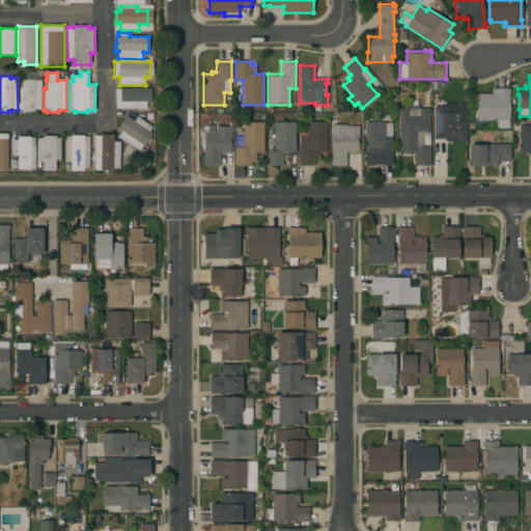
[(42,109),(34,109),(34,111),(32,111),(32,112),(22,112),(22,109),(19,109),(19,87),(22,87),(22,80),(42,80),(42,109)]
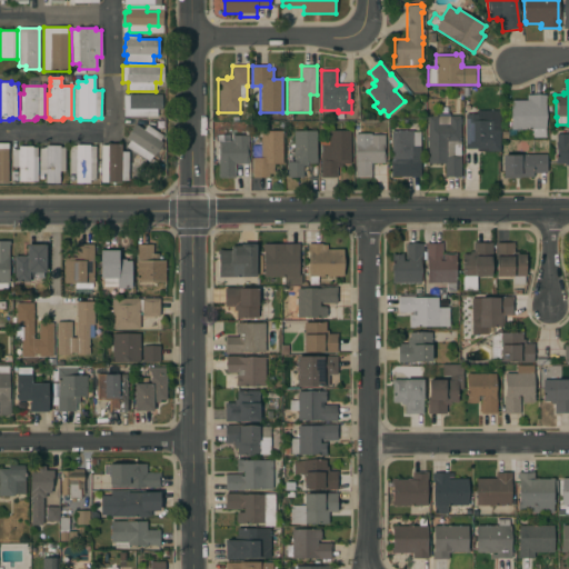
[(123,117),(123,95),(161,95),(161,109),(157,109),(157,117),(123,117)]
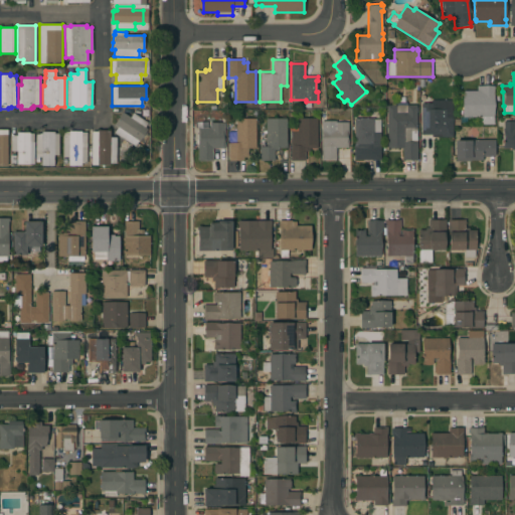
[(494,87),(494,89),(493,89),(494,124),(480,125),(480,117),(462,117),(462,93),(463,93),(463,91),(477,91),(477,87),(494,87)]
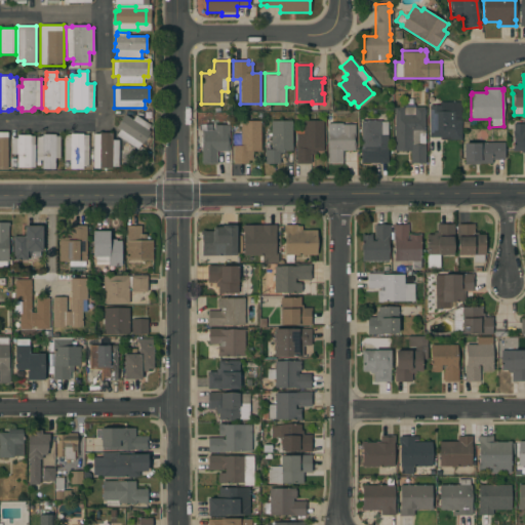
[(461,139),(440,139),(440,137),(429,137),(429,105),(439,105),(439,102),(461,102),(461,139)]
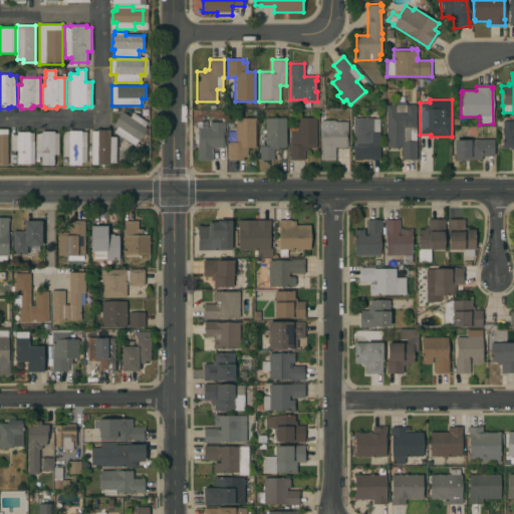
[(416,104),(416,129),(415,129),(415,141),(416,141),(416,160),(402,160),(402,148),(387,148),(387,127),(386,127),(386,123),(387,123),(387,104),(416,104)]
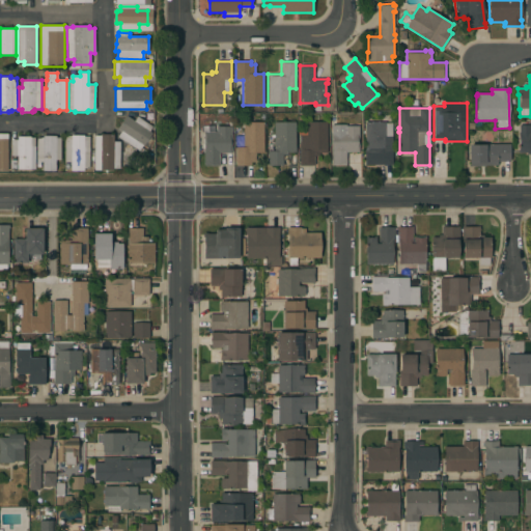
[(152,127),(149,132),(152,134),(144,146),(143,145),(138,151),(117,137),(121,131),(117,129),(126,116),(134,121),(137,116),(152,127)]
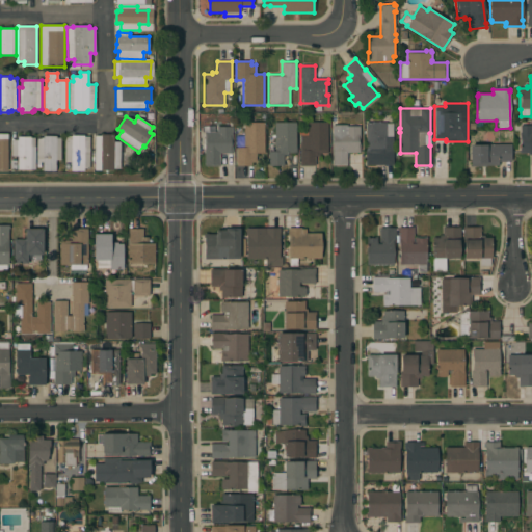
[(264,153),(256,153),(256,162),(251,162),(251,166),(236,166),(236,148),(243,148),(243,122),(264,123),(264,153)]
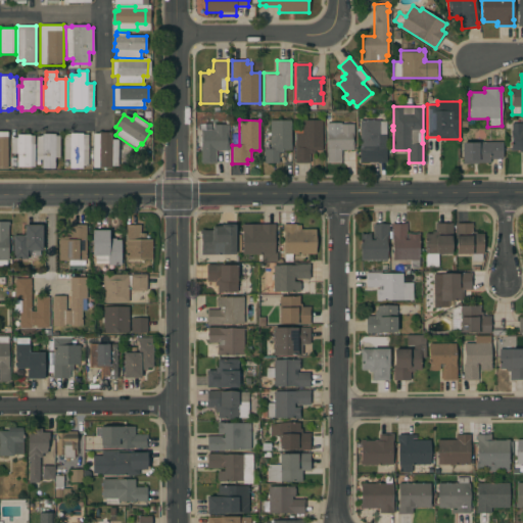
[(322,150),(314,150),(314,154),(310,154),(310,163),(294,163),(294,133),(293,133),(293,128),(300,128),(300,120),(322,120),(322,150)]
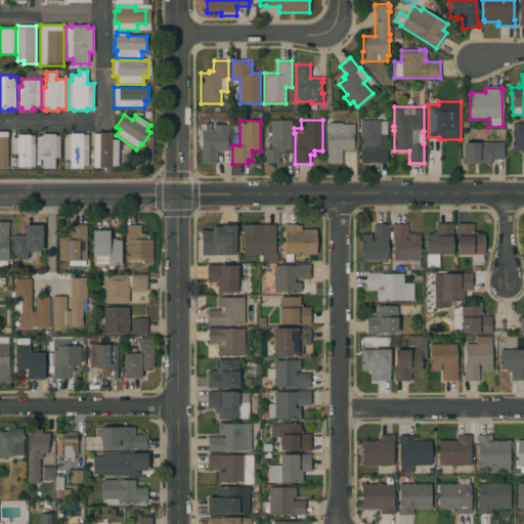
[(387,163),(360,163),(360,120),(381,120),(381,122),(387,122),(387,163)]
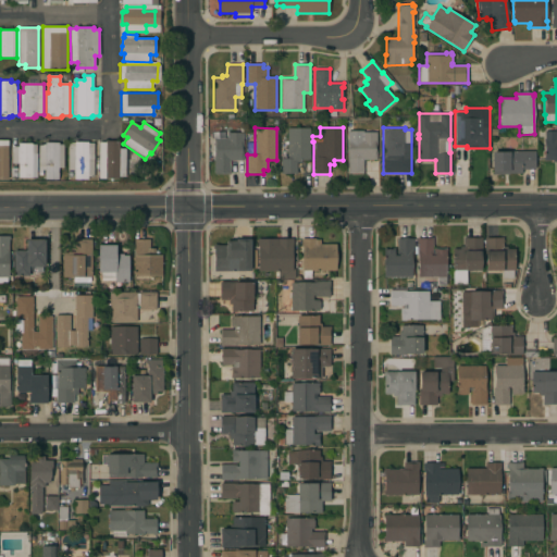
[(310,160),(301,160),(301,162),(296,162),(296,174),(281,174),(281,159),(288,158),(287,128),(310,128),(310,160)]
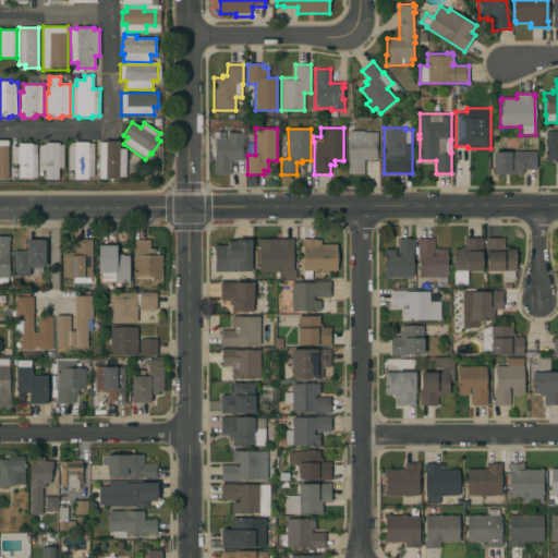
[(348,131),(364,131),(364,132),(377,132),(377,160),(364,160),(364,174),(348,174),(348,131)]
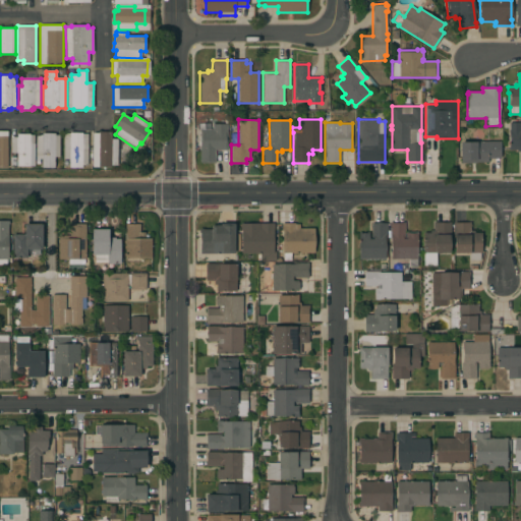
[(520,162),(519,152),(517,152),(517,150),(509,150),(509,123),(520,123),(520,162)]
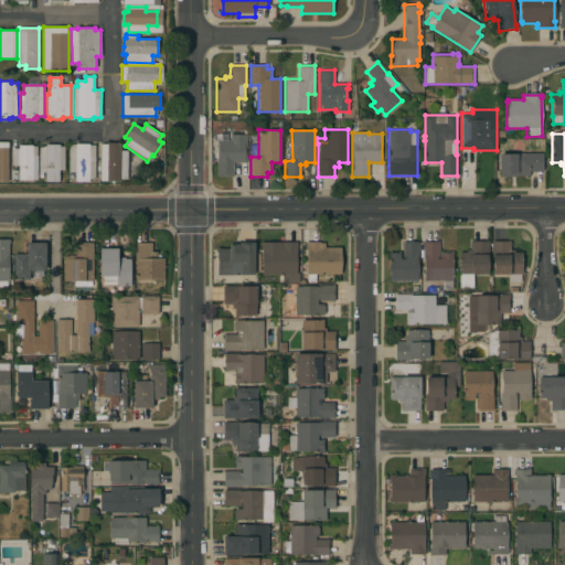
[(246,135),(246,162),(233,162),(233,177),(216,177),(216,135),(246,135)]
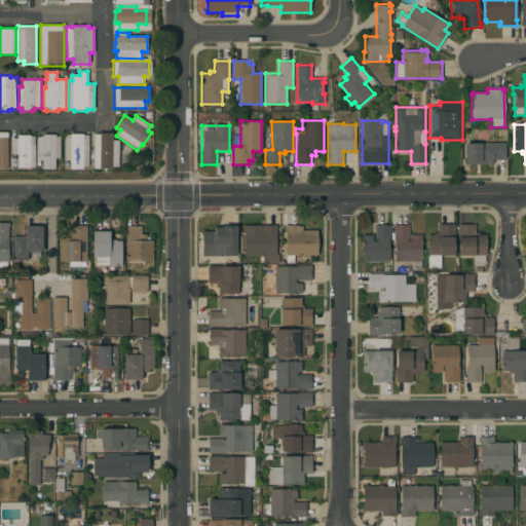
[(6,168),(6,170),(0,170),(0,133),(8,133),(8,136),(9,136),(9,149),(6,149),(6,164),(10,164),(10,158),(15,158),(15,172),(11,172),(11,165),(10,165),(10,168),(6,168)]
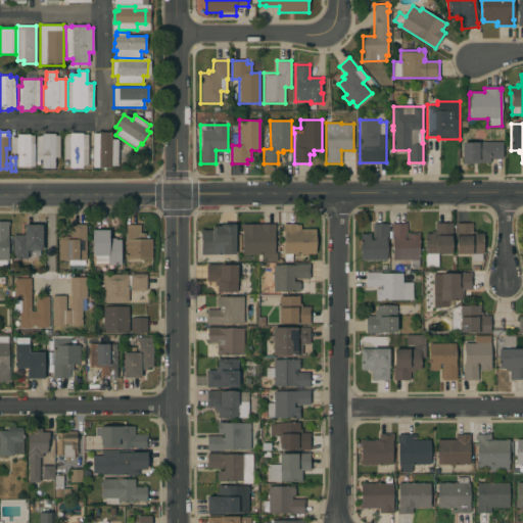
[(117,165),(111,165),(111,168),(98,168),(98,165),(92,165),(93,134),(99,134),(99,132),(111,133),(111,139),(119,139),(117,165)]
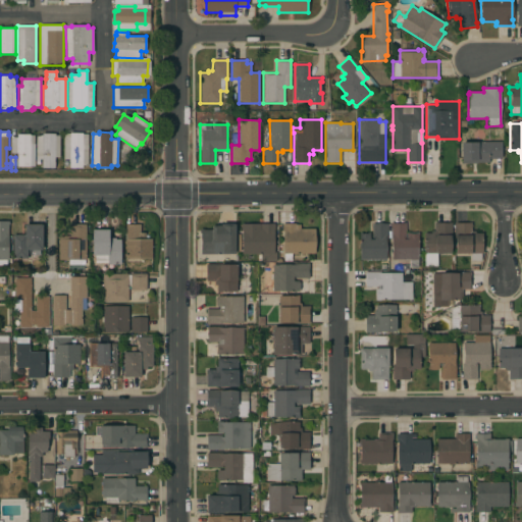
[(59,157),(54,157),(54,168),(42,168),(42,159),(40,159),(40,164),(35,164),(36,135),(42,135),(42,133),(55,134),(55,135),(60,135),(59,157)]
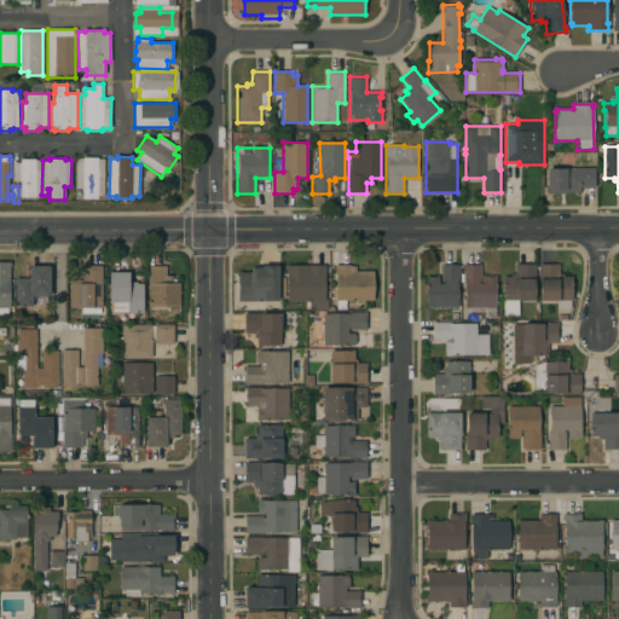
[(104,200),(82,200),(82,189),(75,189),(75,158),(82,158),(82,157),(97,157),(97,158),(104,158),(104,200)]
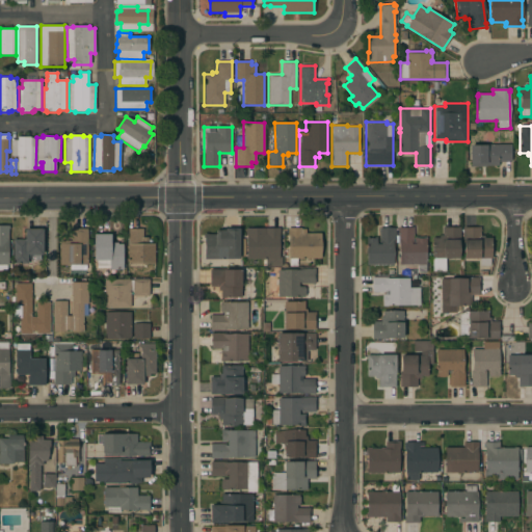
[(35,169),(17,169),(17,156),(10,156),(11,139),(17,140),(17,136),(30,136),(30,137),(34,137),(34,147),(35,147),(35,169)]
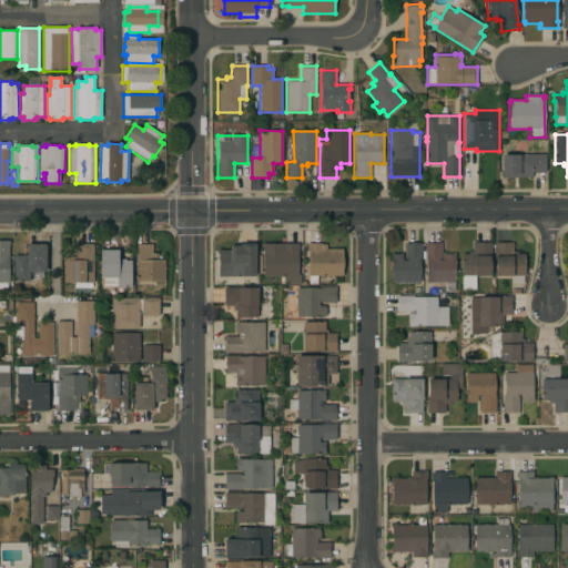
[(546,173),(533,173),(533,176),(518,176),(518,179),(504,179),(504,174),(501,174),(501,155),(519,155),(519,154),(546,154),(546,173)]
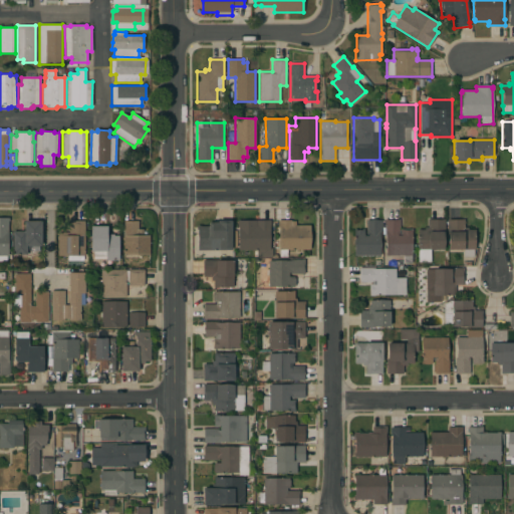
[(0,218),(9,218),(9,222),(8,222),(8,256),(7,256),(7,262),(0,262),(0,218)]
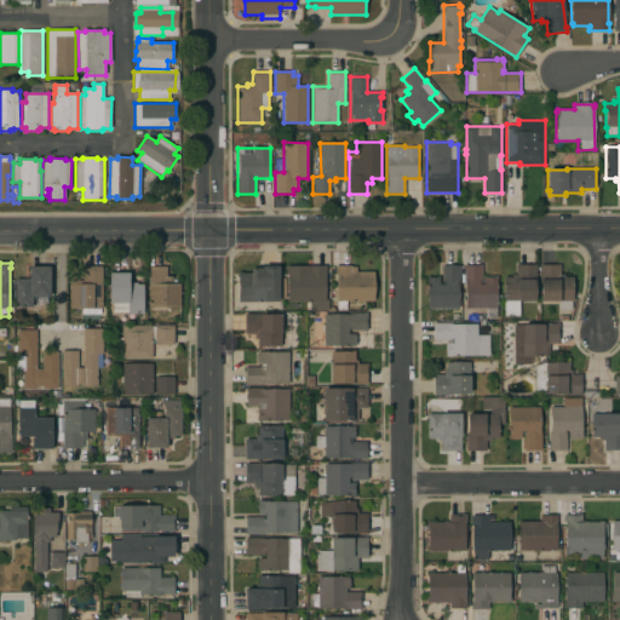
[(465,283),(464,283),(464,264),(482,264),(482,283),(483,283),(483,276),(498,276),(498,283),(497,283),(497,317),(486,317),(486,309),(465,309),(465,283)]
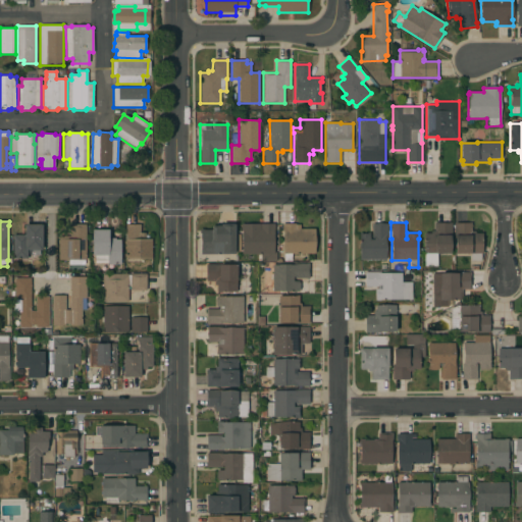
[(424,233),(431,233),(431,230),(434,230),(434,222),(452,222),(452,237),(450,237),(451,254),(437,254),(437,267),(424,267),(424,233)]
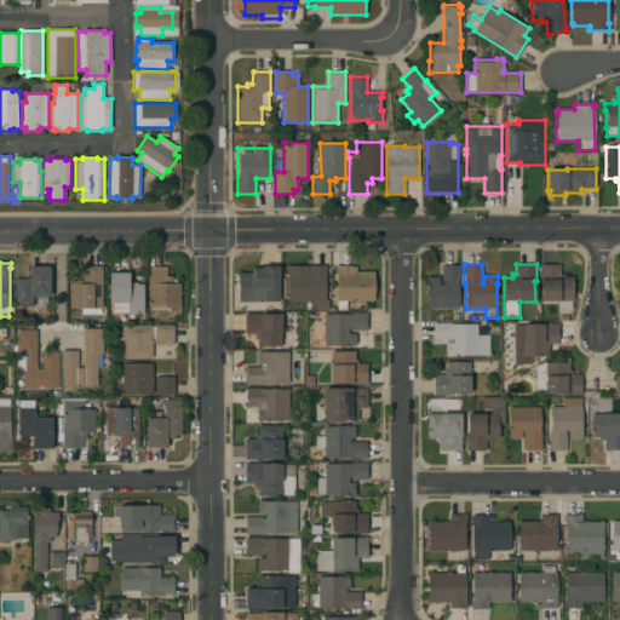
[(573,300),(572,300),(572,310),(560,310),(560,302),(539,302),(539,265),(560,264),(560,275),(564,275),(564,277),(573,277),(573,300)]
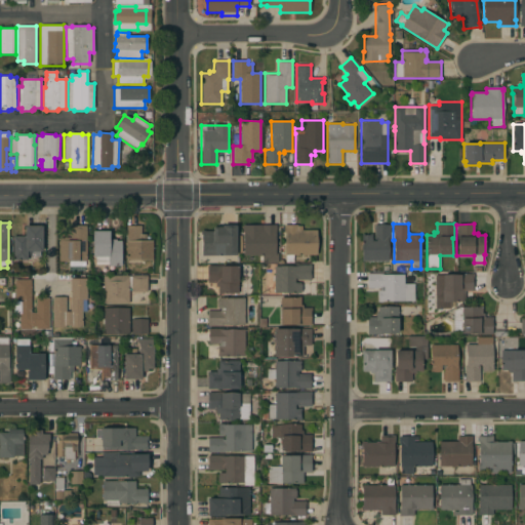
[(276,225),(276,231),(276,253),(278,253),(278,264),(263,264),(263,255),(243,255),(243,232),(242,232),(242,225),(276,225)]
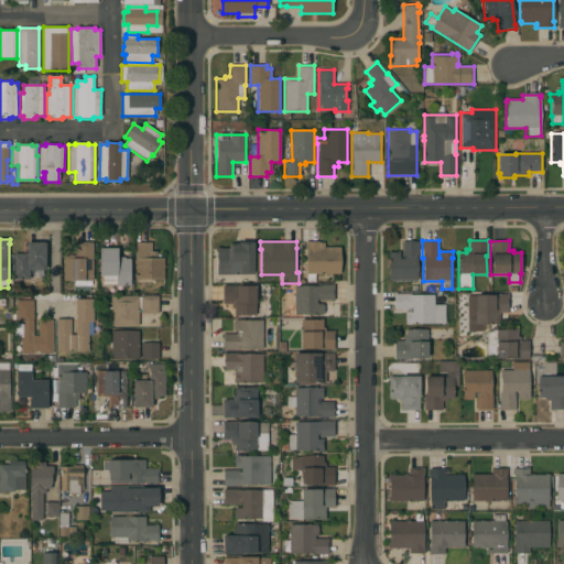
[(325,241),(325,247),(340,247),(340,273),(315,274),(315,282),(306,282),(306,274),(306,249),(305,249),(305,241),(325,241)]
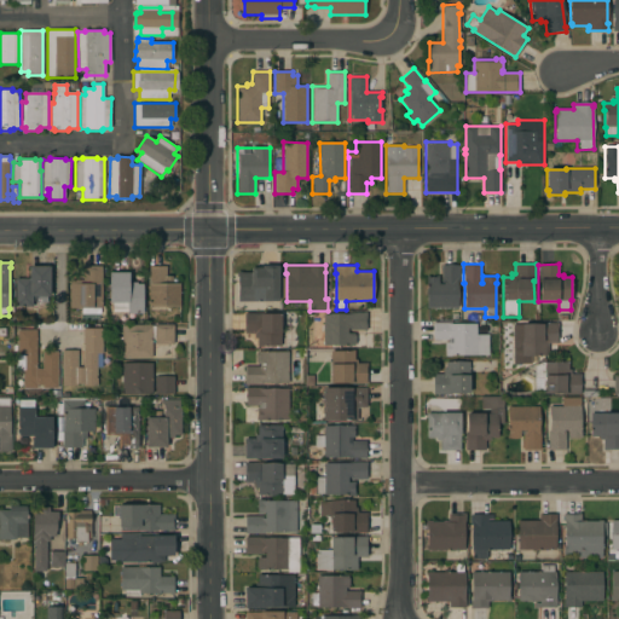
[(427,308),(426,276),(438,276),(438,284),(441,284),(441,266),(458,265),(460,282),(457,283),(458,307),(427,308)]
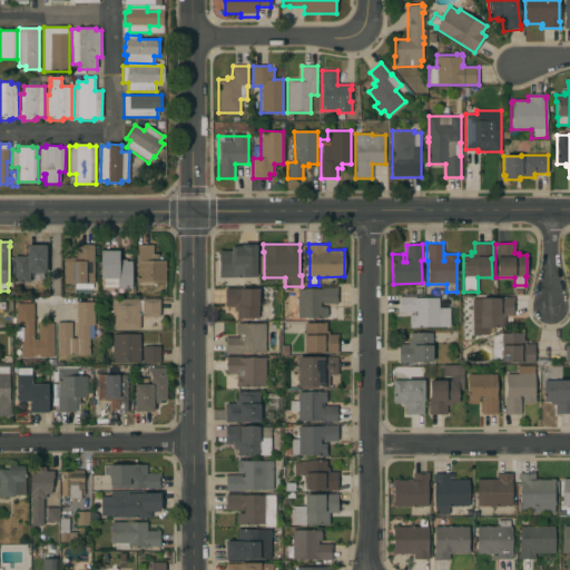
[(46,272),(43,272),(43,278),(33,278),(33,272),(30,272),(30,283),(13,283),(13,256),(27,256),(27,245),(46,245),(46,272)]
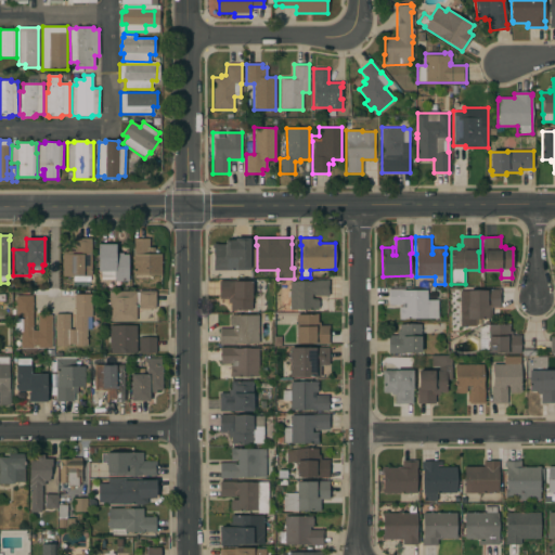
[(91,276),(90,276),(90,282),(73,282),(73,276),(62,276),(62,250),(74,250),(74,239),(91,239),(91,276)]
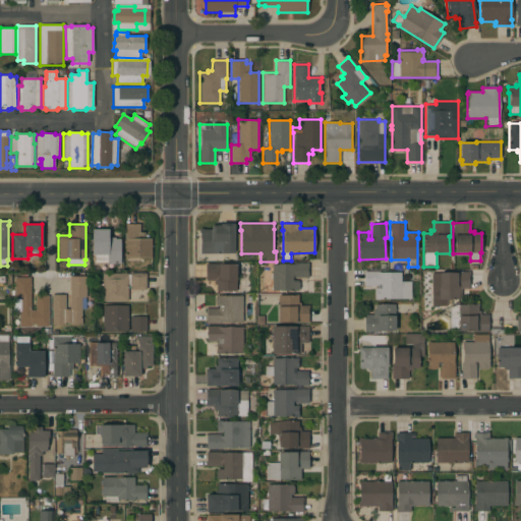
[(125,224),(139,224),(139,232),(145,232),(145,238),(152,238),(152,258),(125,258),(125,224)]
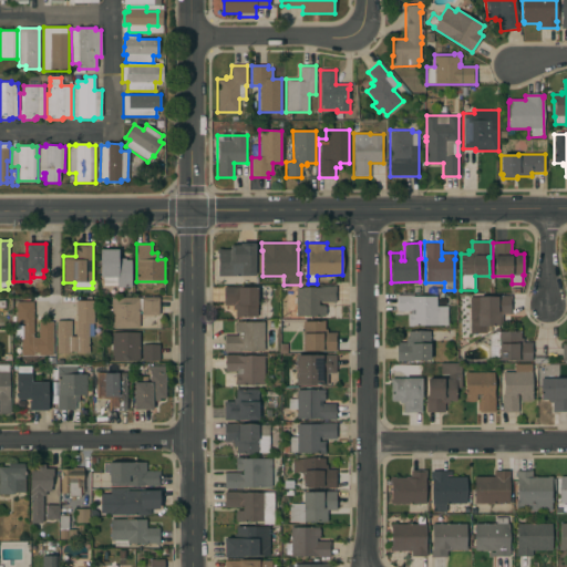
[(255,275),(240,275),(240,276),(217,276),(217,254),(217,249),(230,249),(230,245),(239,245),(239,244),(255,244),(255,275)]
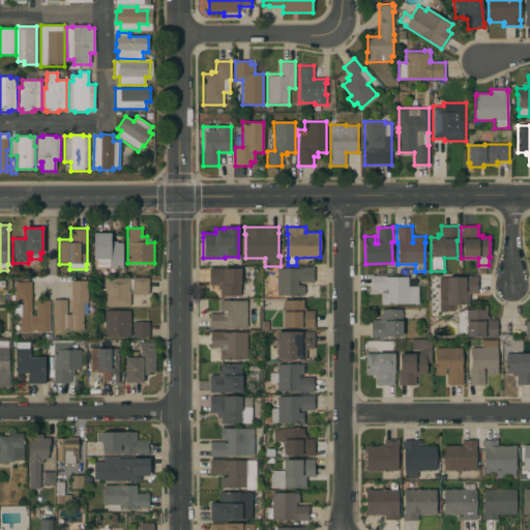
[(122,268),(117,268),(117,269),(109,269),(109,259),(93,259),(93,233),(110,233),(110,241),(117,241),(117,243),(122,243),(122,268)]
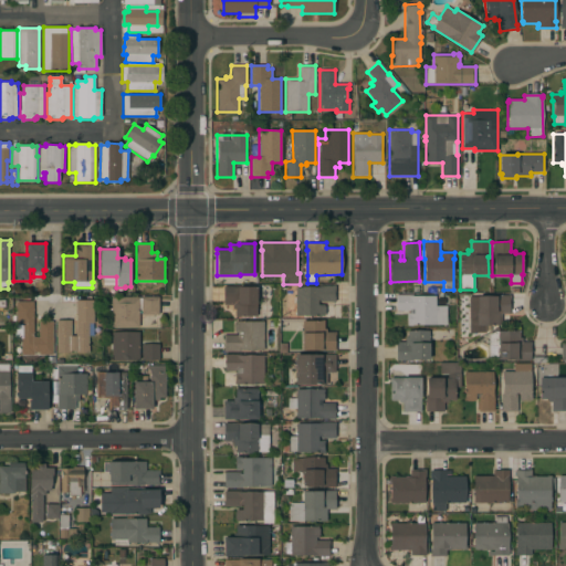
[(236,316),(236,310),(233,308),(233,305),(223,305),(223,286),(240,286),(240,287),(257,287),(257,316),(236,316)]
